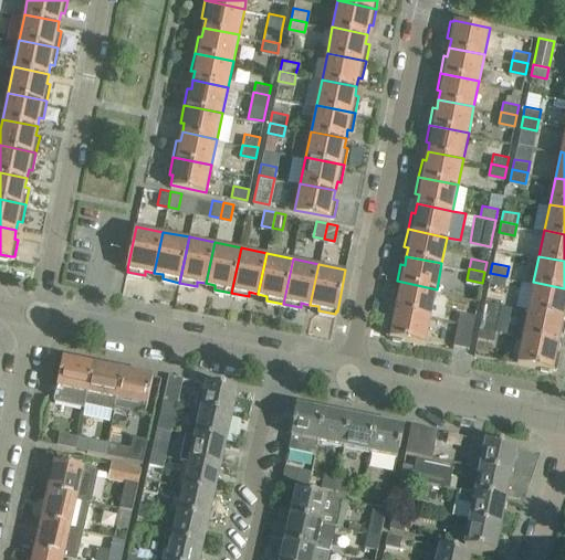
[(490,273),(489,284),(504,287),(506,276),(490,273)]
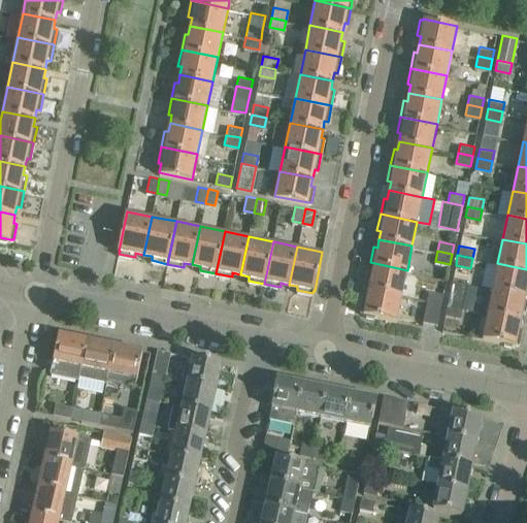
[(370,262),(367,279),(370,280),(369,288),(402,294),(405,276),(414,279),(416,271),(407,270),(370,262)]
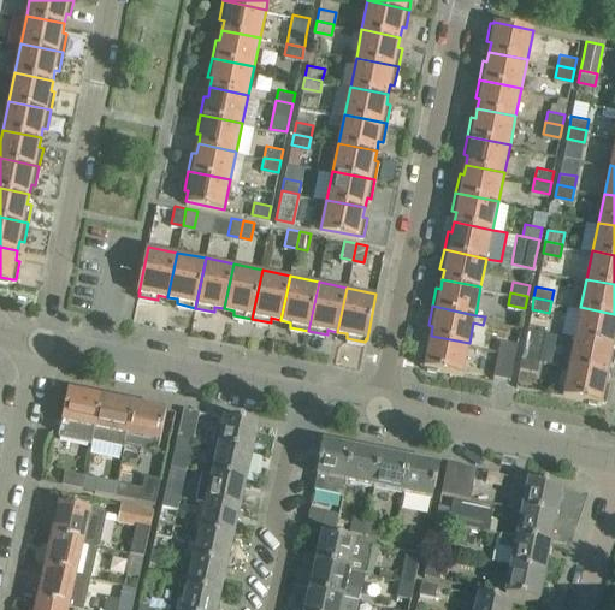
[(614,314),(580,307),(575,336),(614,343),(614,314)]
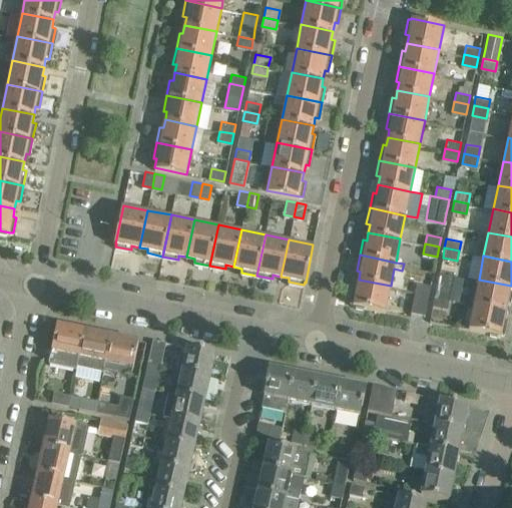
[(437,286),(435,295),(449,298),(451,289),(452,285),(454,275),(448,274),(440,272),(437,286)]
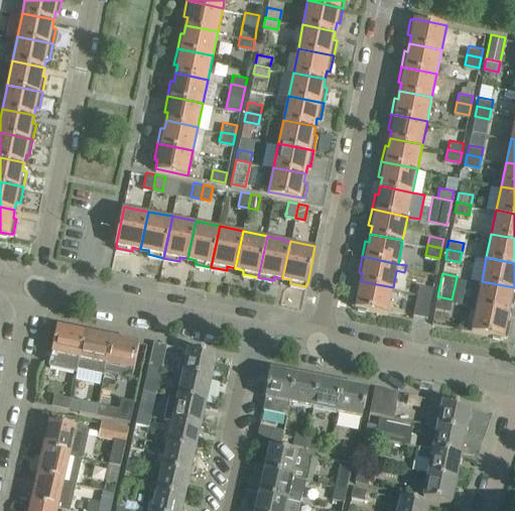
[(388,311),(393,287),(361,281),(359,289),(355,288),(352,303),(355,304),(355,305),(388,311)]
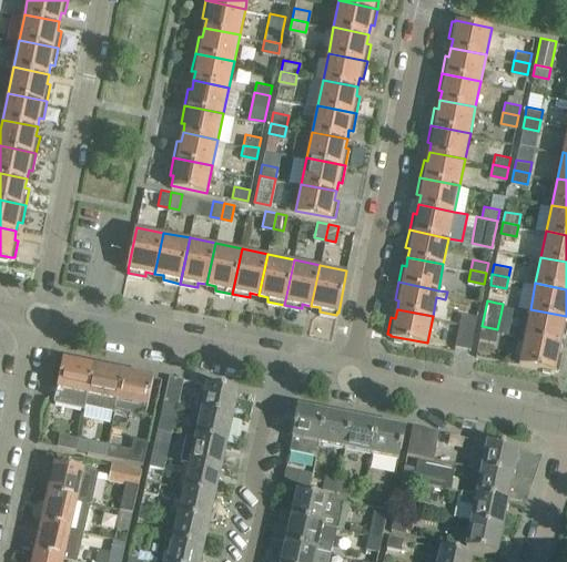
[(566,316),(530,309),(525,335),(560,343),(562,334),(566,335),(566,316)]
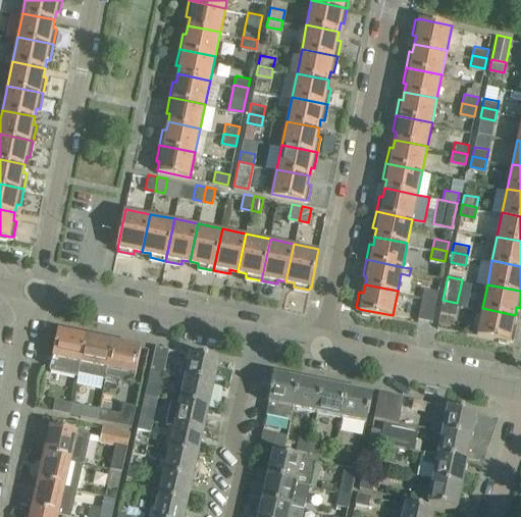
[(437,299),(439,290),(424,287),(423,296),(437,299)]
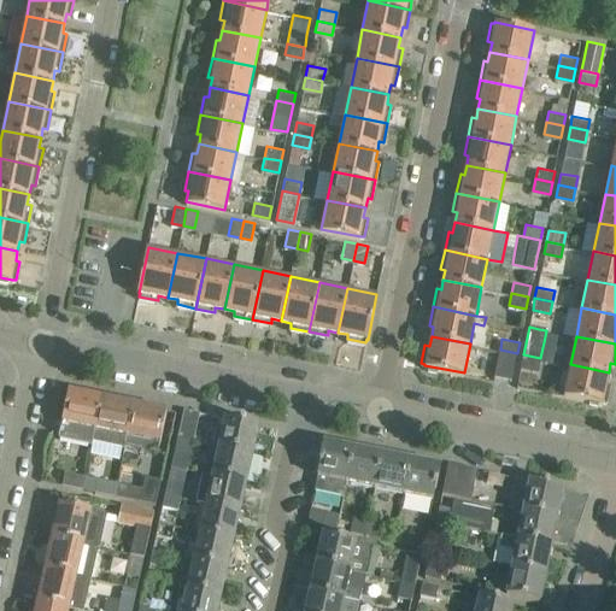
[(512,377),(517,353),(500,350),(494,374),(512,377)]
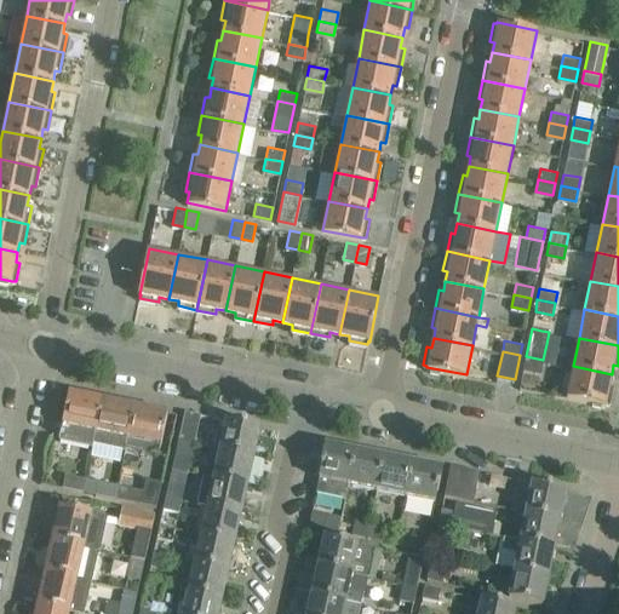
[(526,356),(523,368),(540,372),(543,360),(526,356)]
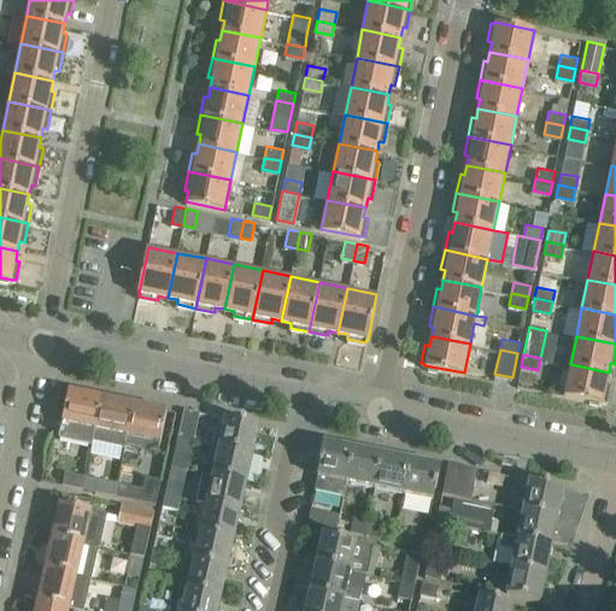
[(606,382),(609,372),(570,364),(564,393),(603,401),(604,400),(606,401),(611,383),(606,382)]
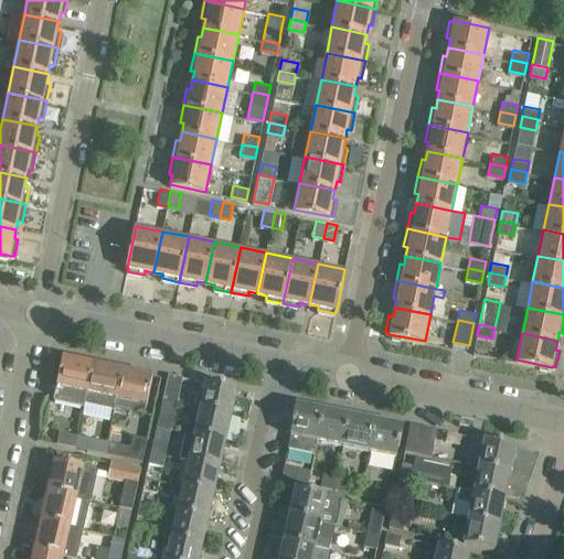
[(54,396),(84,401),(93,361),(63,355),(54,396)]
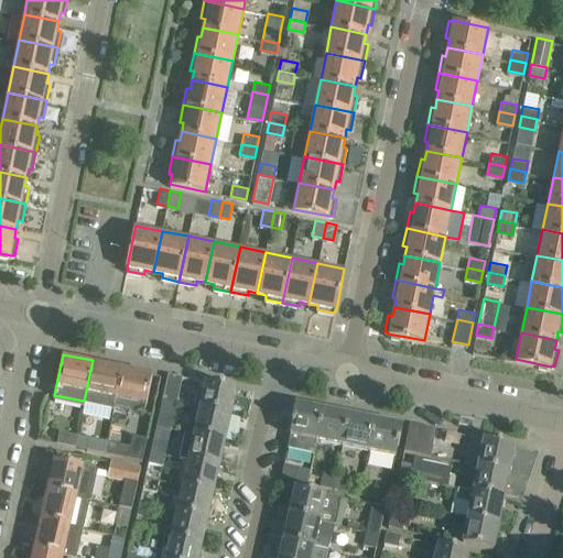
[(93,360),(85,398),(100,402),(103,393),(117,395),(122,367),(93,360)]
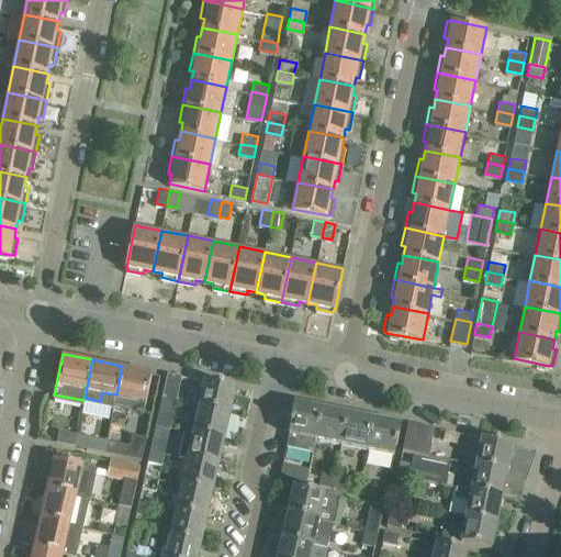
[(122,366),(116,394),(114,404),(144,410),(152,371),(122,366)]
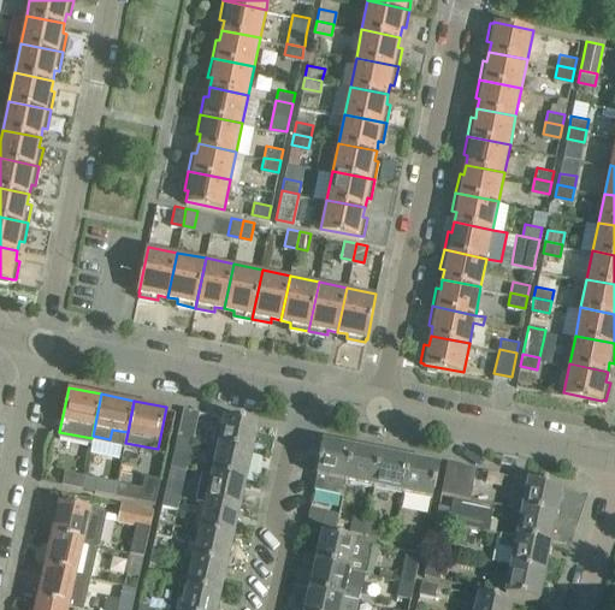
[(178,434),(193,438),(200,409),(184,406),(178,434)]
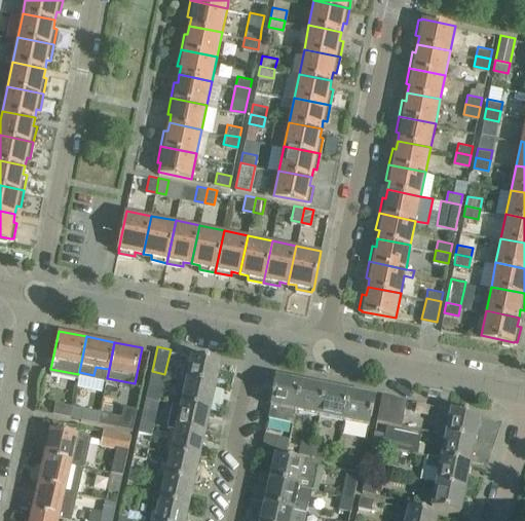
[(192,355),(187,379),(215,385),(221,360),(192,355)]
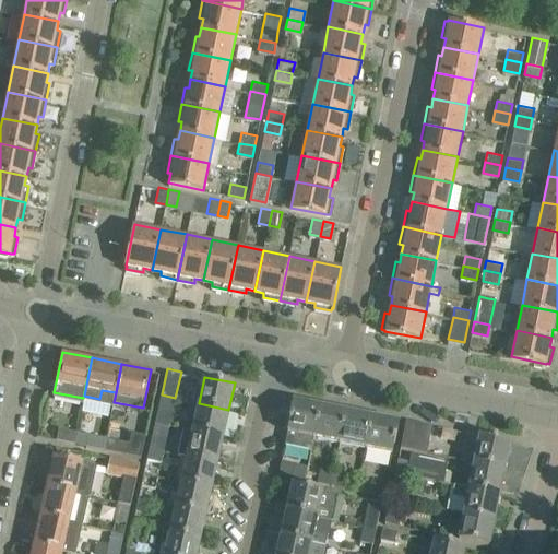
[(162,395),(155,420),(169,423),(175,398),(162,395)]
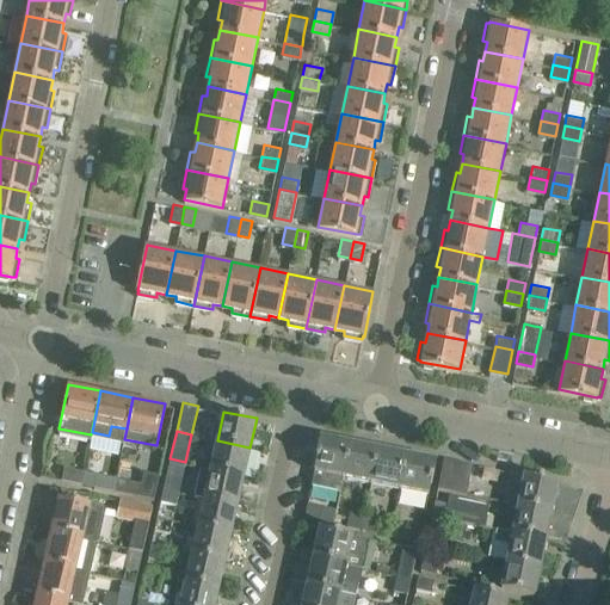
[(343,475),(350,442),(320,436),(316,457),(312,483),(340,489),(343,475)]
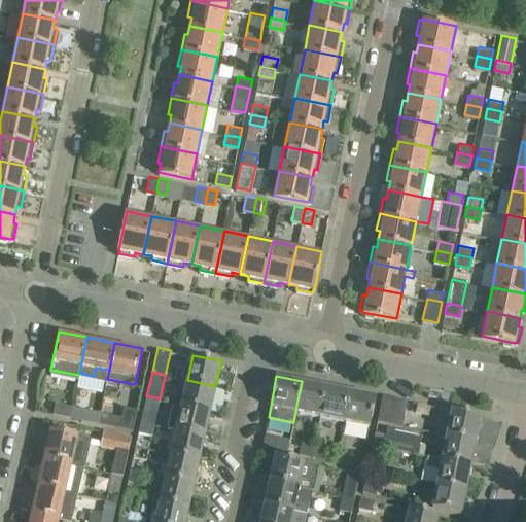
[(187,380),(182,404),(210,410),(215,386),(187,380)]
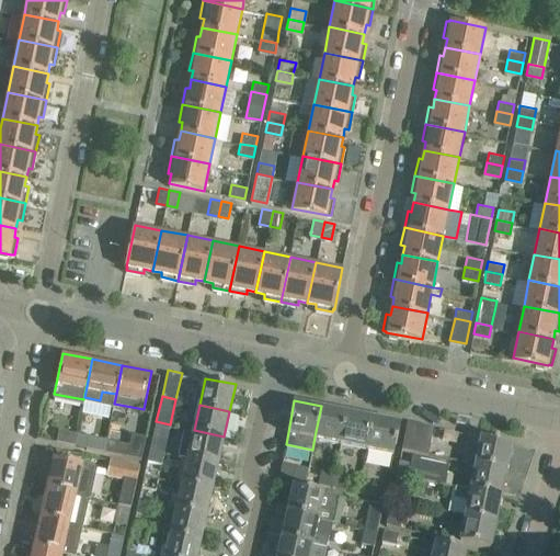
[(321,406),(315,437),(341,441),(347,411),(321,406)]
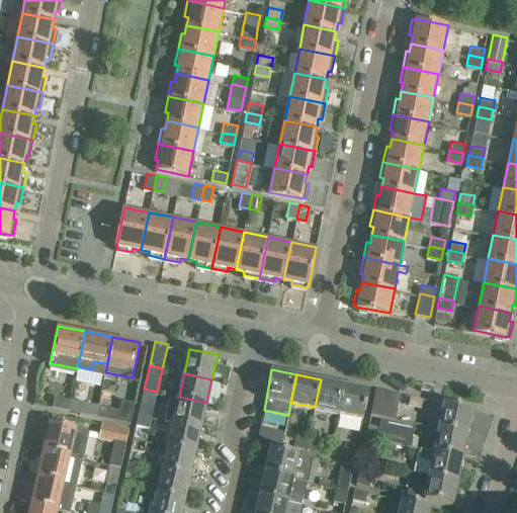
[(321,379),(315,407),(339,412),(345,385),(321,379)]
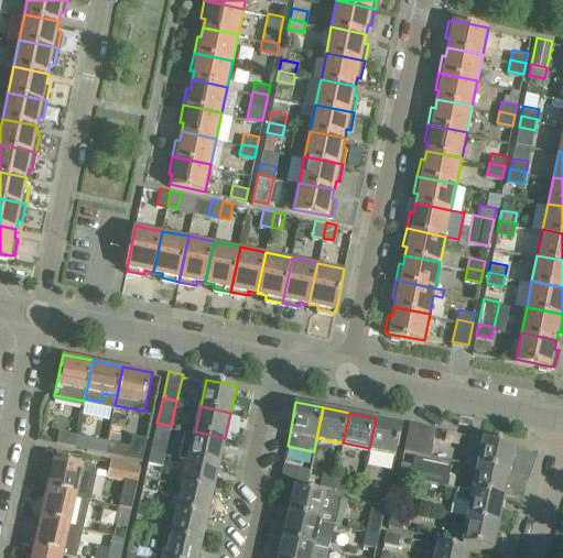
[(376,418),(369,448),(396,453),(398,442),(399,444),(402,424),(376,418)]
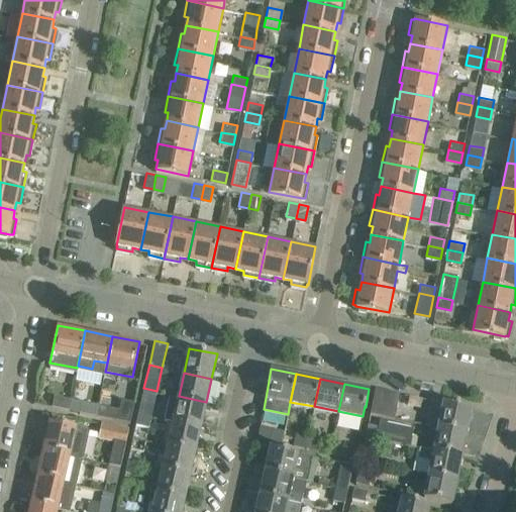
[(376,386),(371,411),(382,413),(395,416),(400,391),(397,391),(376,386)]
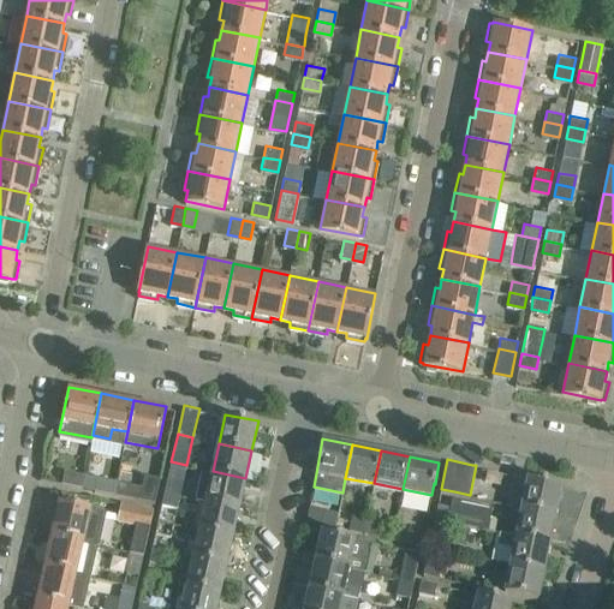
[(171,461),(168,475),(184,477),(186,465),(171,461)]
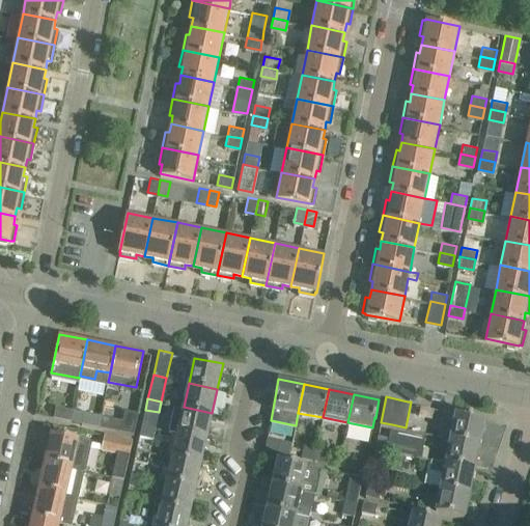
[(54,415),(71,419),(74,408),(56,404),(54,415)]
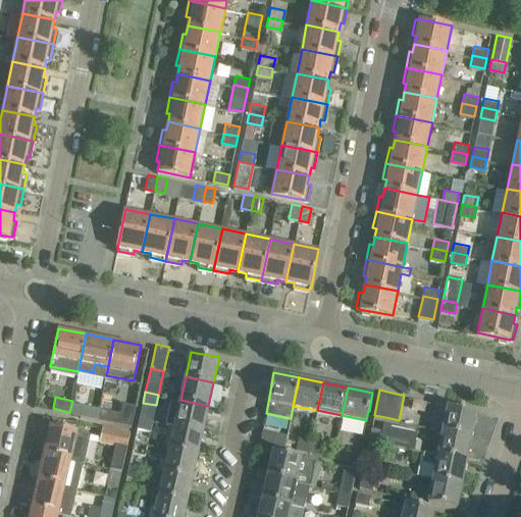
[(180,400),(171,398),(166,421),(168,421),(203,429),(208,406),(180,400)]
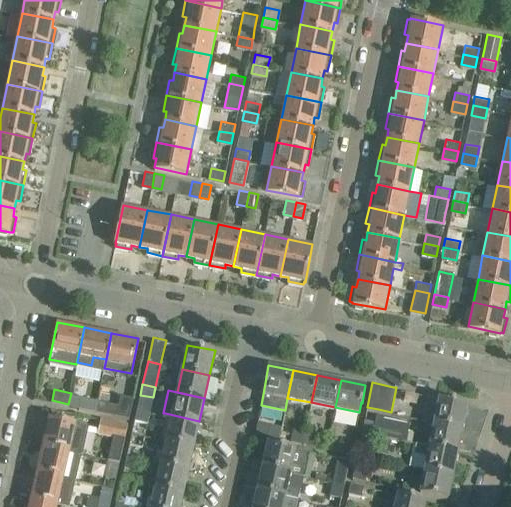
[(129,416),(134,396),(121,393),(119,403),(97,399),(95,409),(129,416)]
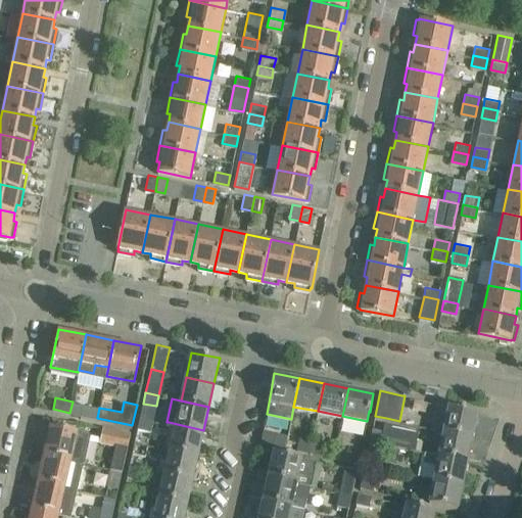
[(432,427),(443,430),(472,435),(477,411),(437,403),(432,427)]
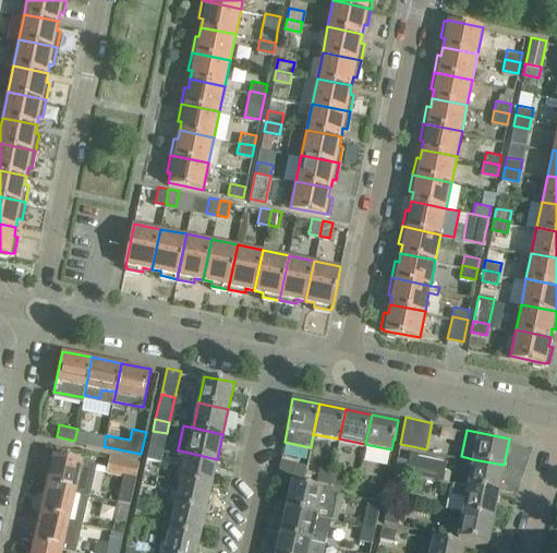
[(86,443),(104,446),(106,435),(88,431),(86,443)]
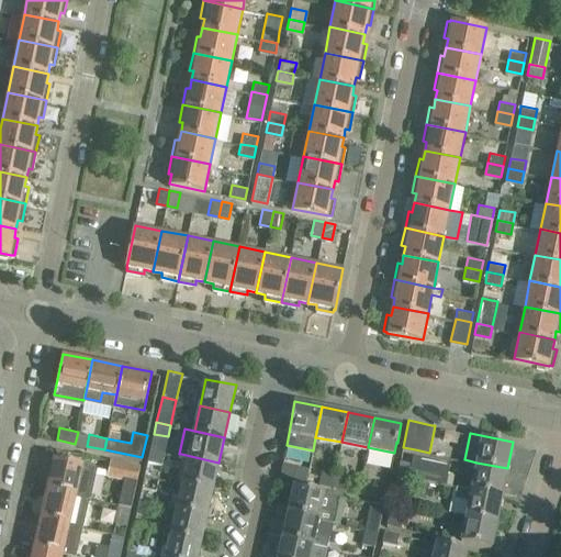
[(163,463),(165,452),(150,448),(148,459),(163,463)]
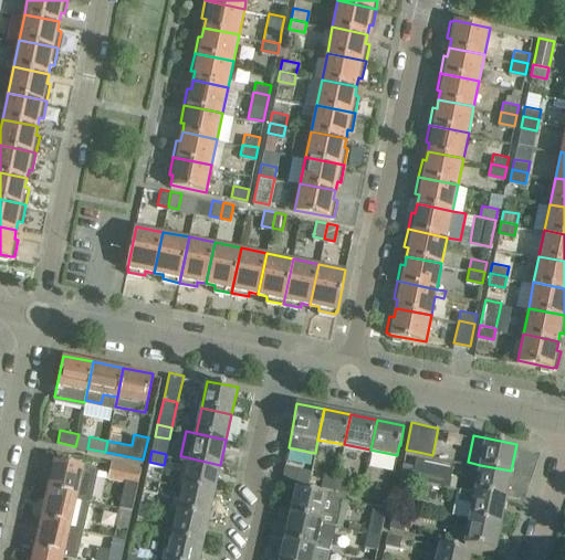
[(182,456),(176,483),(215,492),(220,465),(182,456)]
